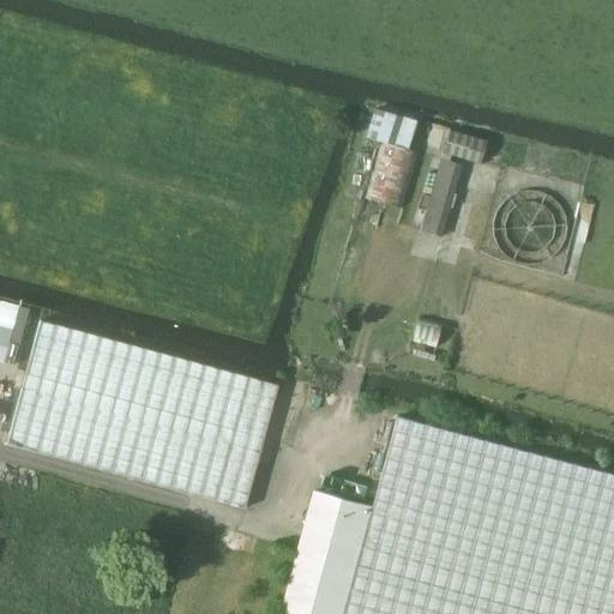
[(374,109),(366,138),(381,142),(386,144),(395,115),(374,109)]
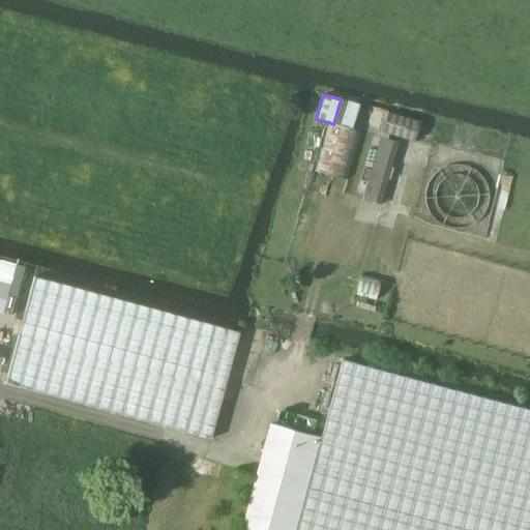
[(341,99),(333,124),(351,129),(358,105),(341,99)]
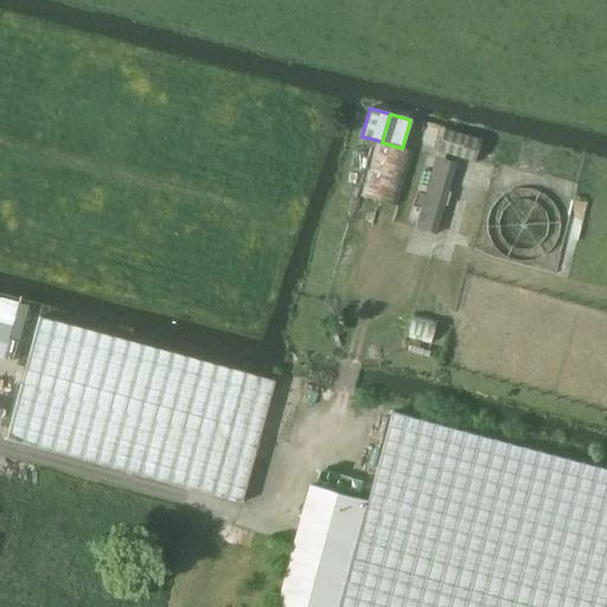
[(443,129),(438,152),(447,154),(475,161),(481,140),(443,129)]
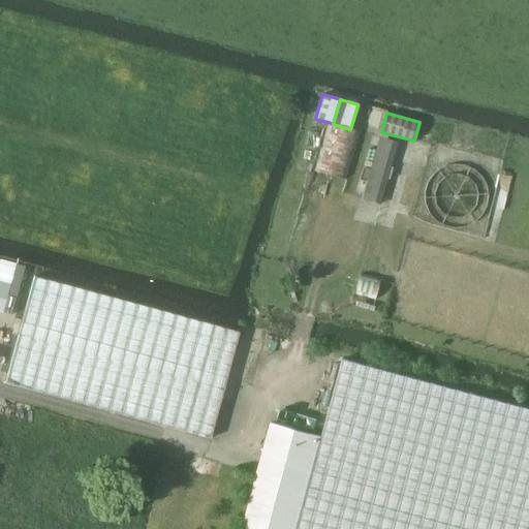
[(329,122),(314,170),(346,180),(360,132),(350,129),(333,124),(329,122)]
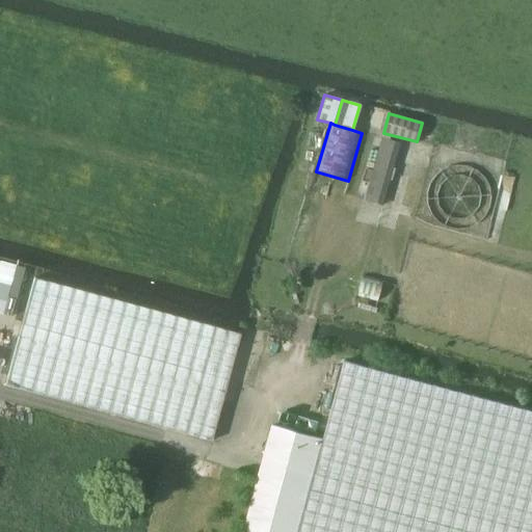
[(380,137),(364,200),(382,205),(400,142),(390,140),(381,137),(380,137)]
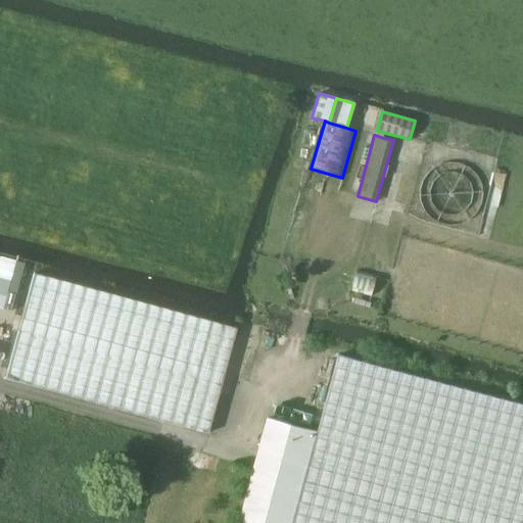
[(16,262),(4,307),(12,311),(26,264),(16,262)]
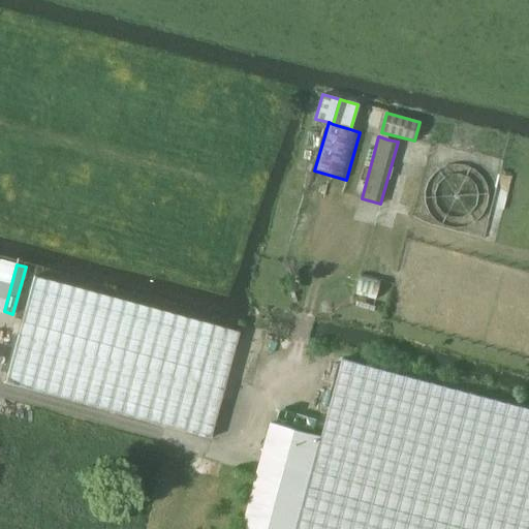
[(360,274),(354,293),(375,299),(379,278),(360,274)]
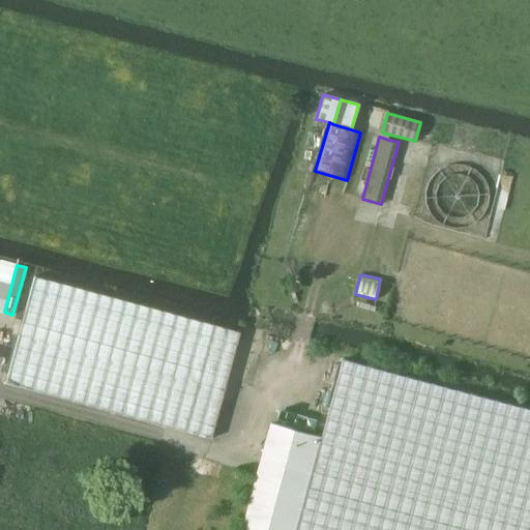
[(239,332),(34,276),(5,383),(210,439),(239,332)]
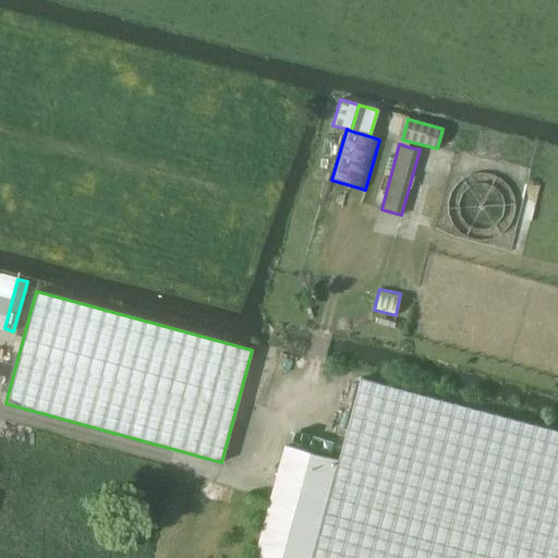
[(557,557),(557,432),(361,379),(339,461),(286,447),(256,557),(557,557)]
